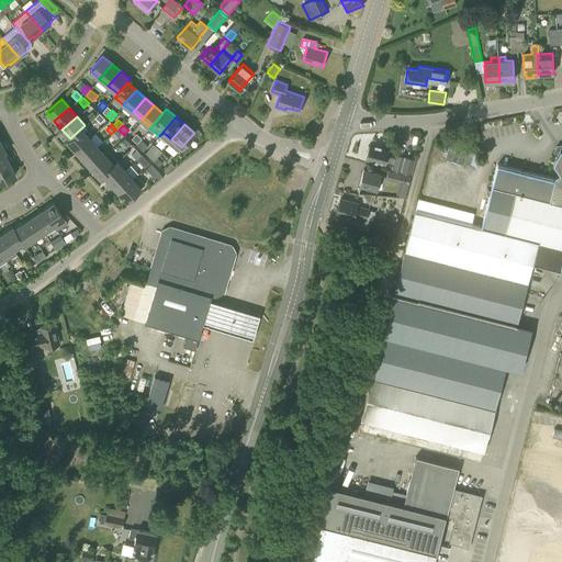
[(89,137),(90,138),(92,136),(83,126),(70,138),(67,142),(75,150),(89,137)]
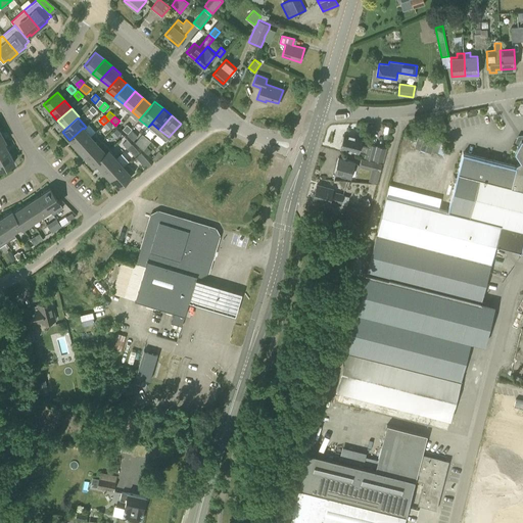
[(104,124),(108,129),(112,125),(108,121),(104,124)]
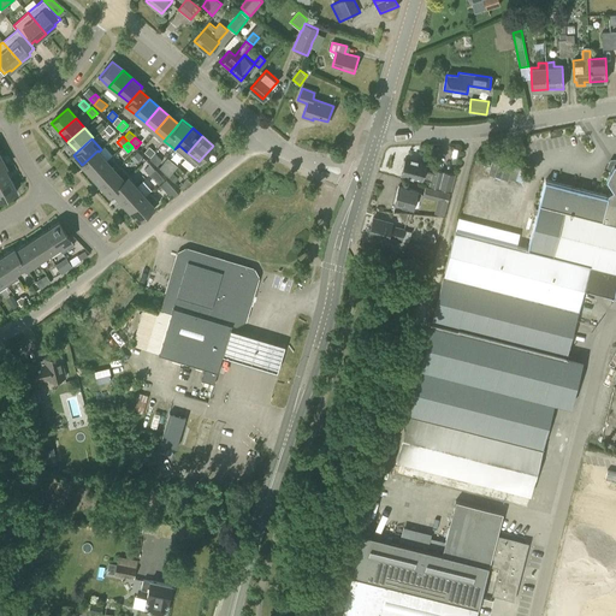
[(155,152),(149,147),(144,152),(150,158),(155,152)]
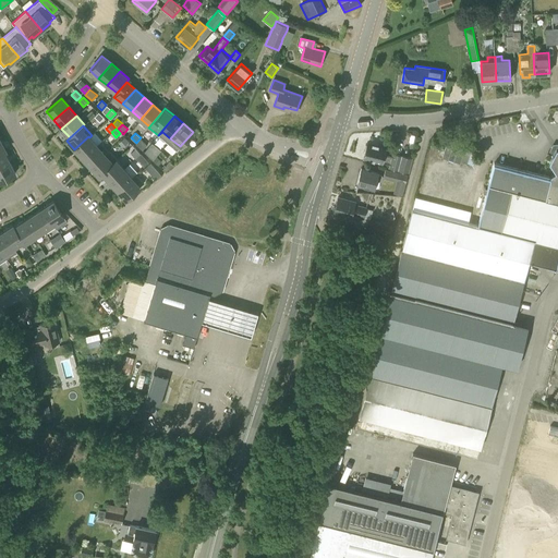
[(97,145),(89,137),(88,136),(74,149),(82,158),(97,145)]
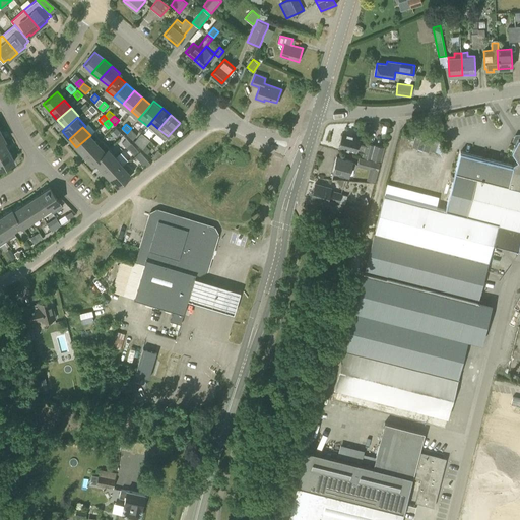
[(132,139),(137,135),(131,129),(126,133),(132,139)]
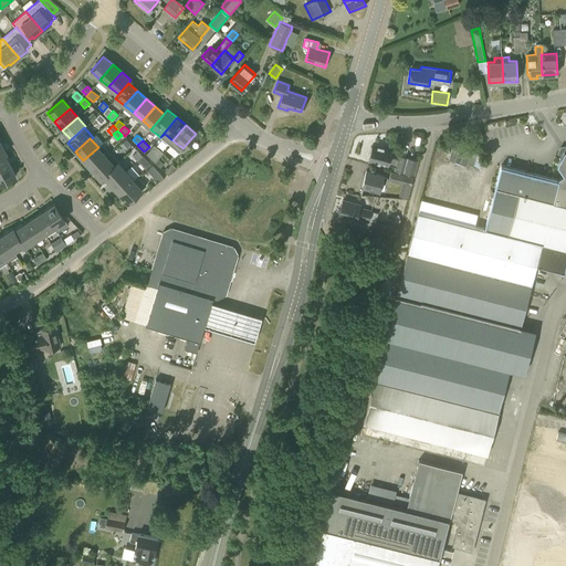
[(111,152),(103,144),(98,147),(83,160),(92,169),(106,156),(105,156),(111,152)]
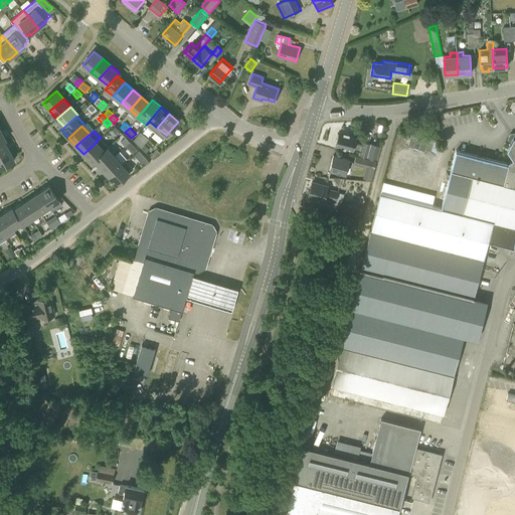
[(362,144),(354,142),(356,136),(339,132),(339,133),(337,134),(336,137),(337,139),(336,146),(360,152),(359,154),(367,156),(377,159),(380,146),(362,141),(362,144)]
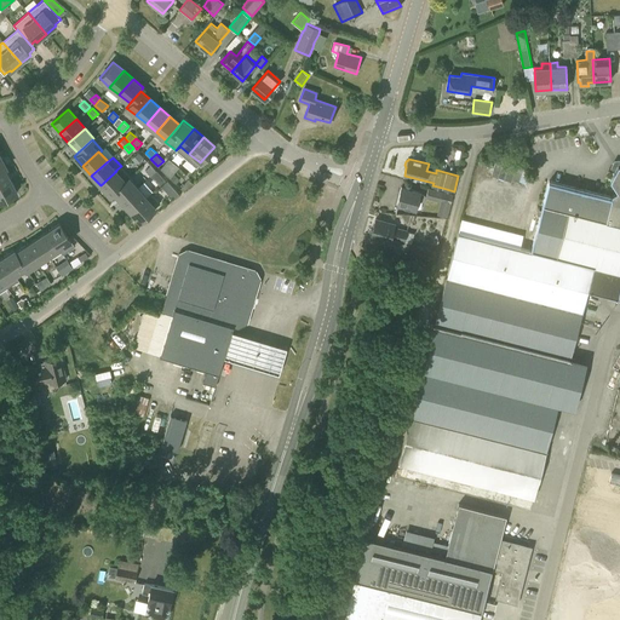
[(518,182),(523,167),(497,159),(492,174),(511,182),(512,179),(518,182)]
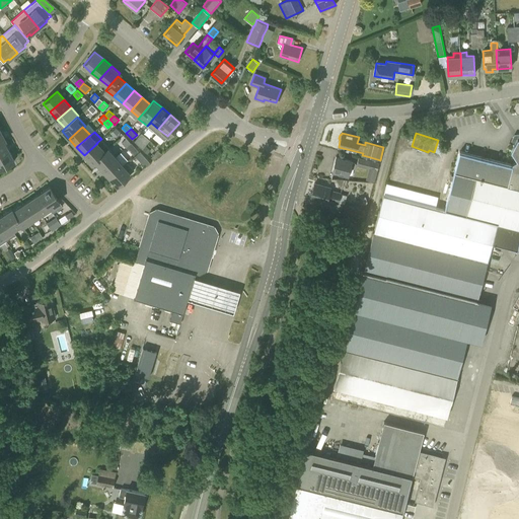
[(147,144),(138,137),(134,141),(142,149),(145,145),(147,144)]
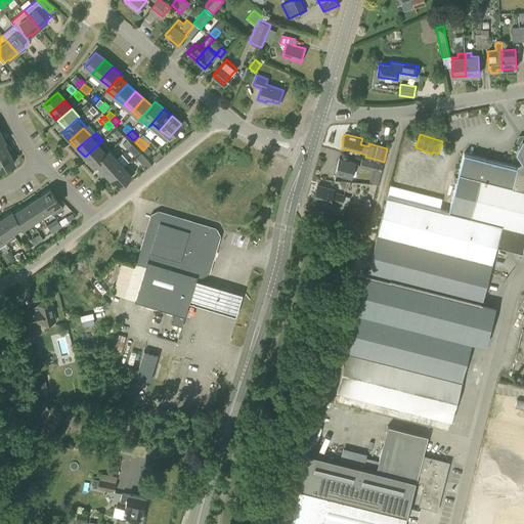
[(131,144),(127,139),(123,143),(127,148),(131,144)]
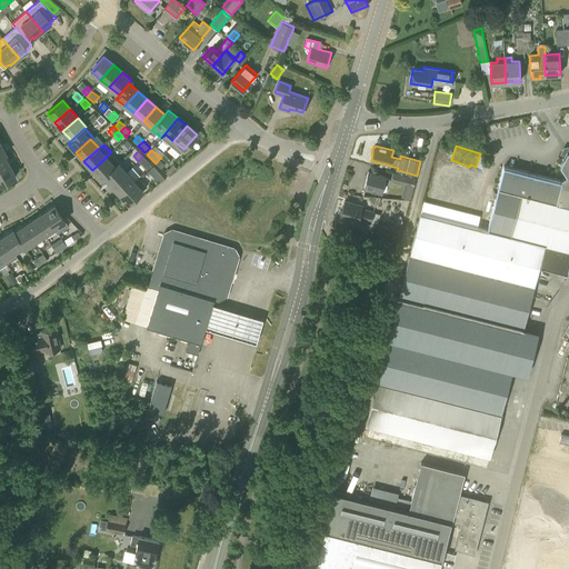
[(545,242),(568,248),(568,151),(566,151),(559,167),(566,176),(561,179),(560,181),(549,179),(503,167),(488,229),(421,212),(399,297),(389,333),(380,371),(373,392),(368,413),(362,436),(487,468),(511,371),(501,369),(512,325),(523,328),(545,242)]
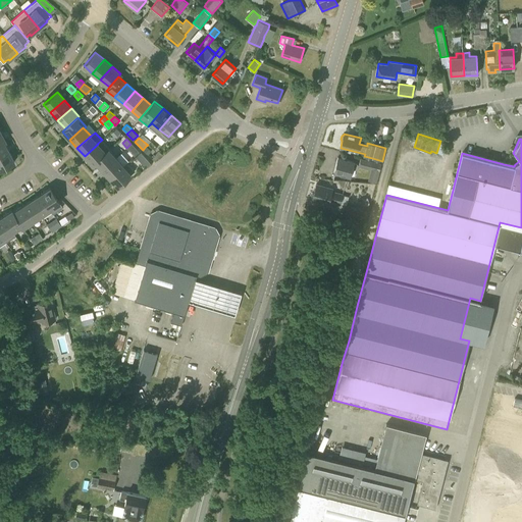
[(95,162),(109,150),(109,149),(102,140),(97,144),(98,144),(85,156),(92,164),(95,162)]
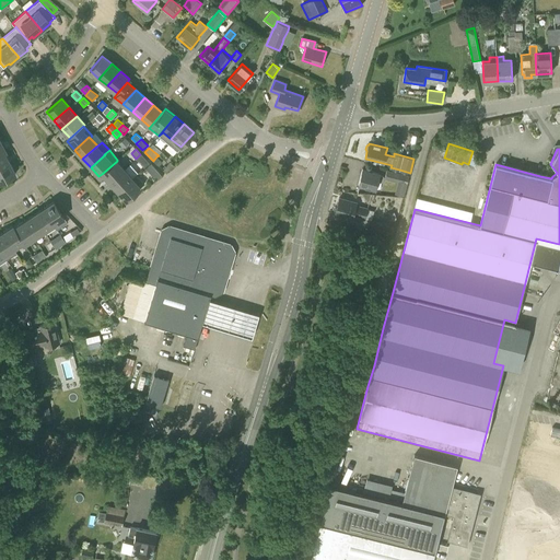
[(4,152),(0,154),(0,167),(10,163),(4,152)]
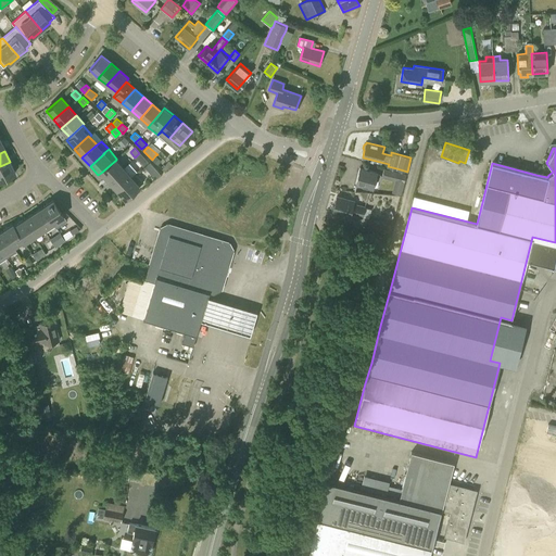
[(142,166),(148,162),(140,153),(135,158),(142,166)]
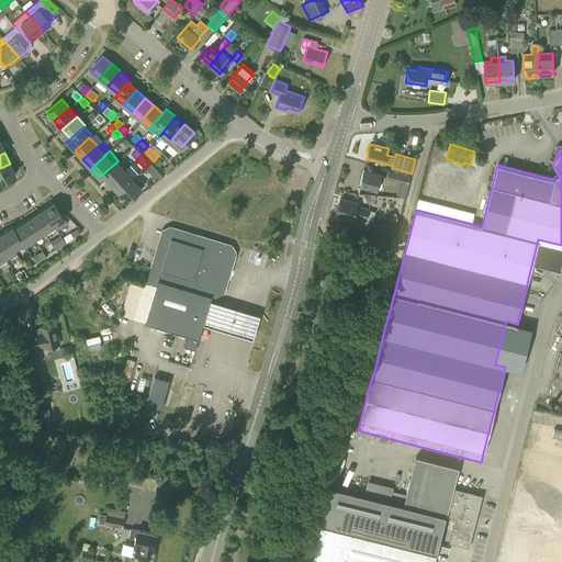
[(163,163),(157,157),(154,161),(159,167),(163,163)]
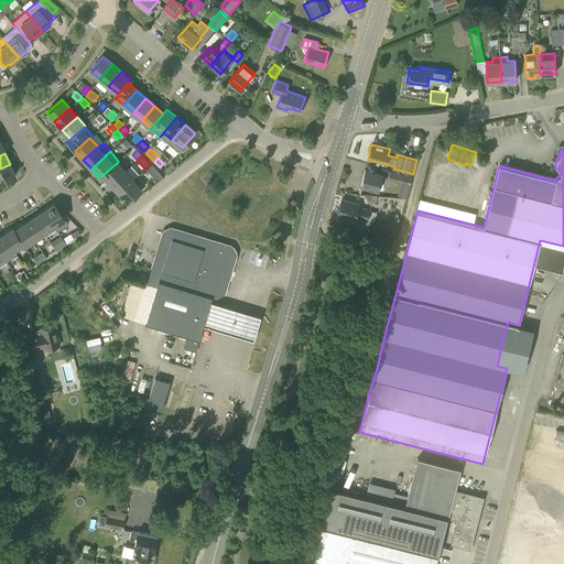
[(111,184),(126,171),(118,162),(102,175),(111,184)]
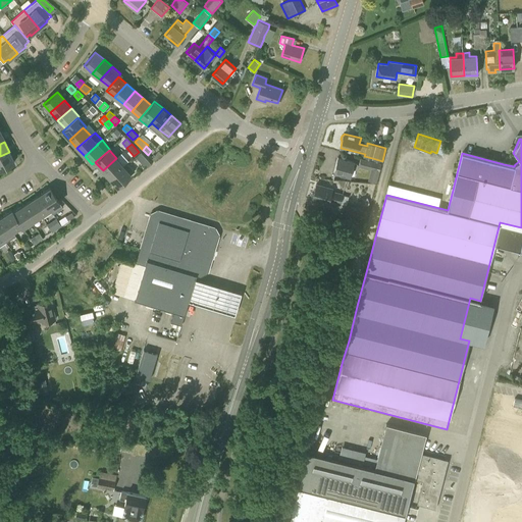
[(158,151),(152,158),(154,160),(162,154),(158,151)]
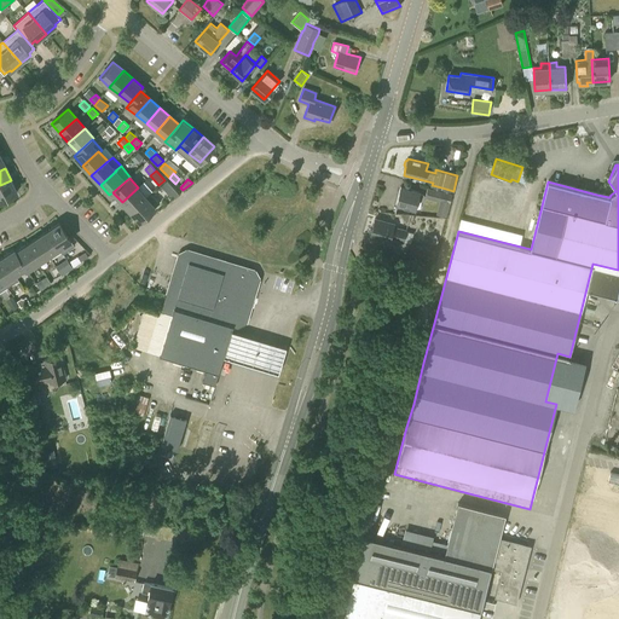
[(11,180),(0,185),(0,201),(17,191),(11,180)]
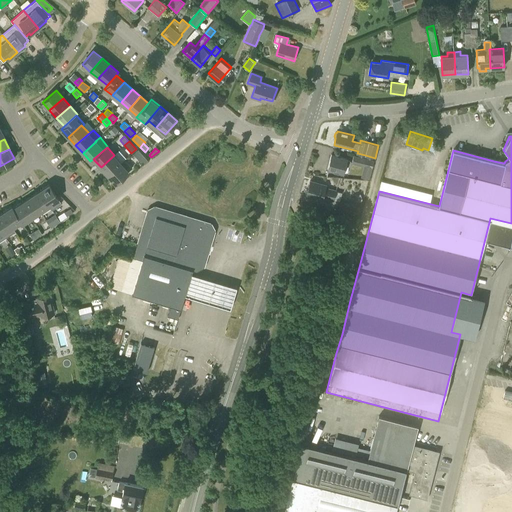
[(138,149),(133,154),(137,159),(143,155),(138,149)]
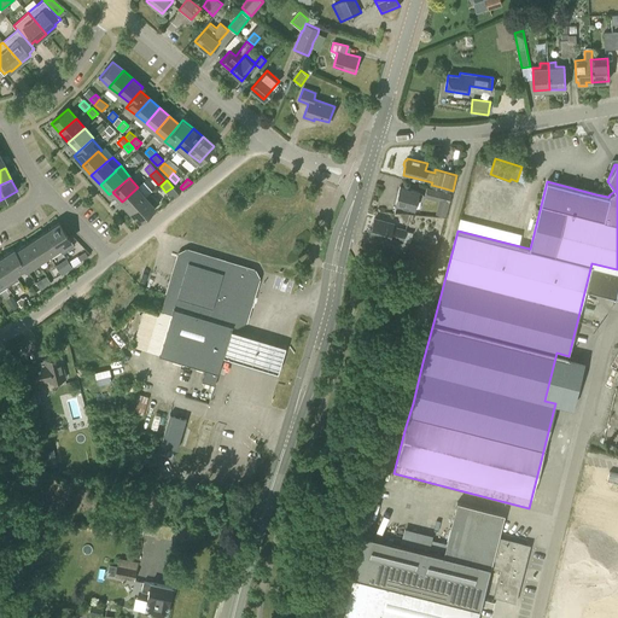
[(421,200),(423,193),(418,192),(419,191),(400,186),(395,204),(414,209),(417,199),(421,200)]
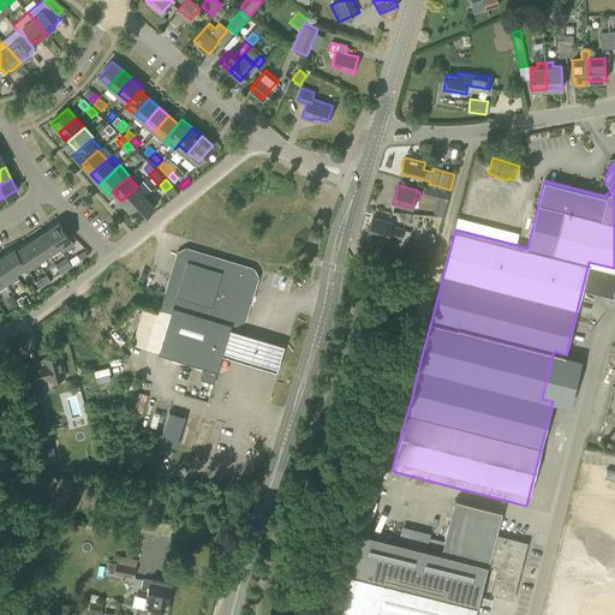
[(130,210),(145,196),(137,186),(121,201),(130,210)]
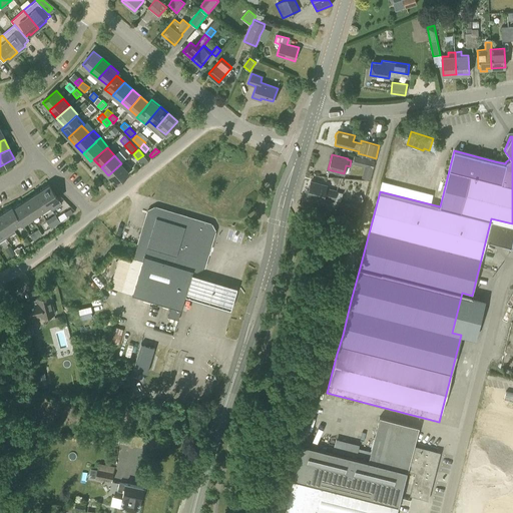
[(370,179),(375,160),(355,155),(353,164),(364,167),(362,177),(370,179)]
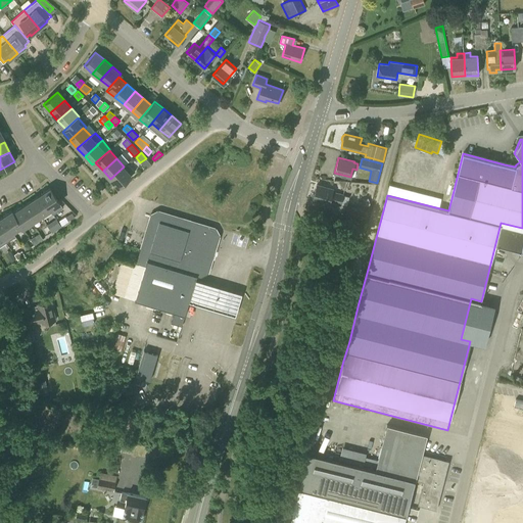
[(124,167),(110,179),(117,187),(131,175),(124,167)]
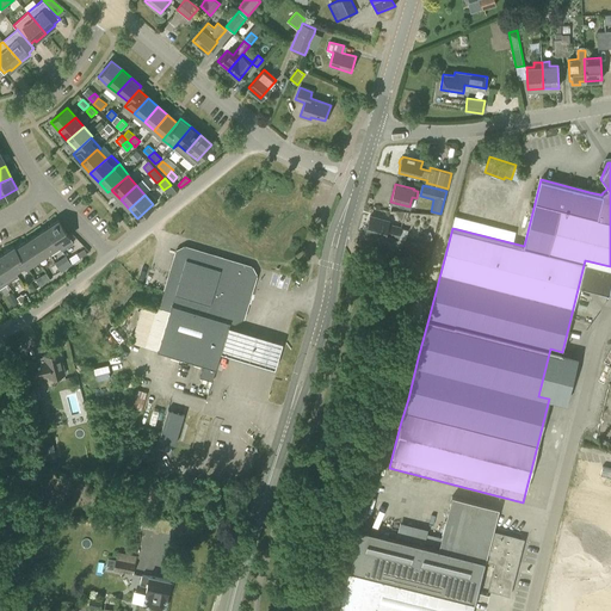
[(397,239),(401,228),(388,223),(389,221),(370,216),(365,234),(383,239),(384,235),(397,239)]
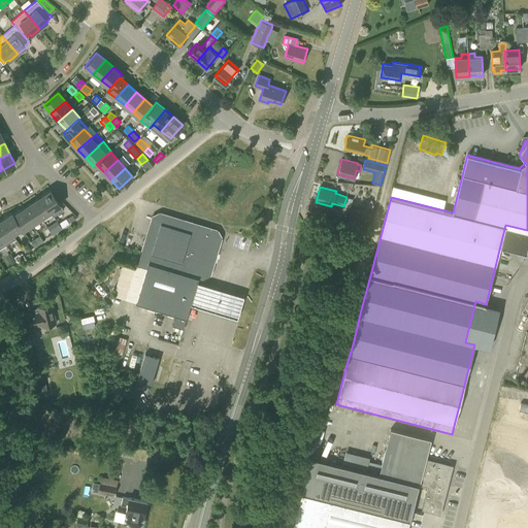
[(40,197),(51,212),(54,217),(63,209),(51,190),(40,197)]
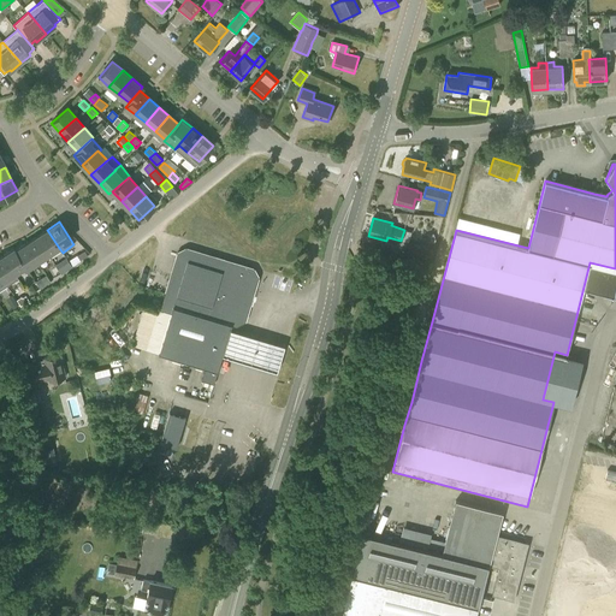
[(48,255),(59,248),(47,230),(36,236),(48,255)]
